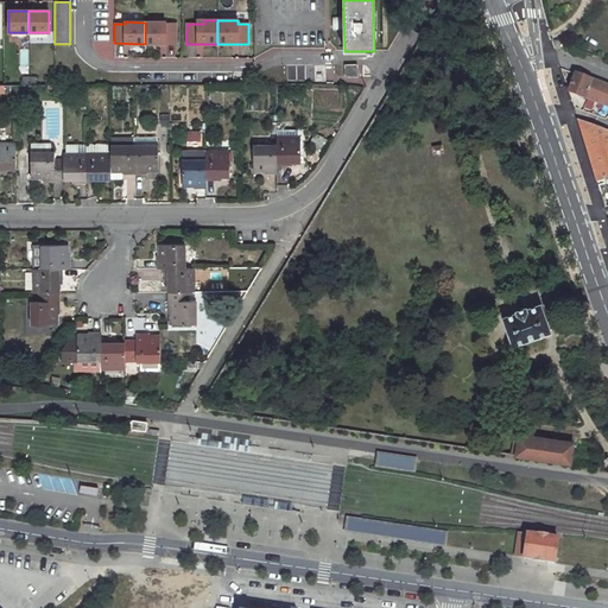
[(145,23),(145,44),(175,43),(175,24),(165,24),(165,21),(145,23)]
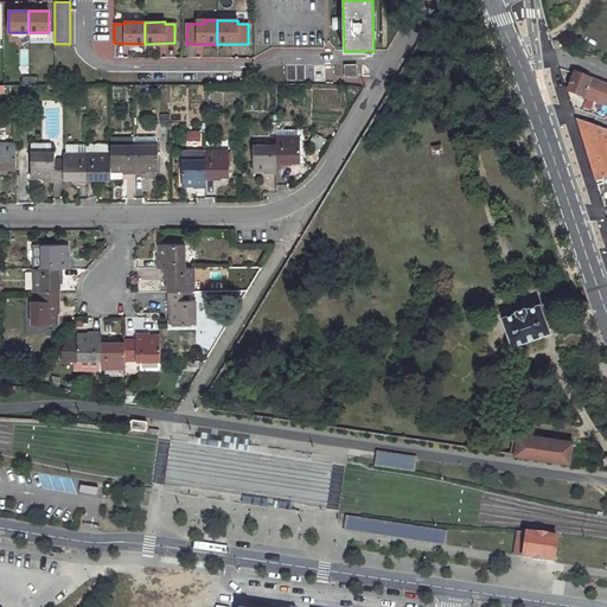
[(357,64),(344,64),(345,76),(357,76),(357,64)]
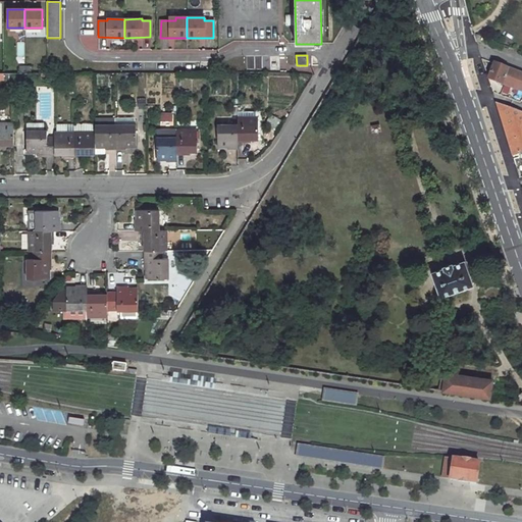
[(489,79),(503,84),(521,91),(521,73),(496,63),(489,79)]
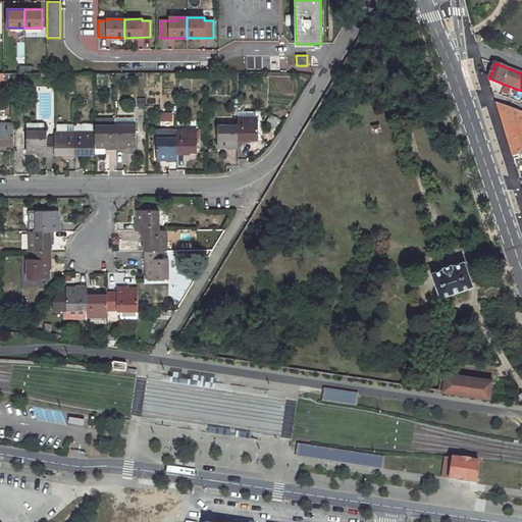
[(174,86),(174,72),(163,73),(163,86),(174,86)]
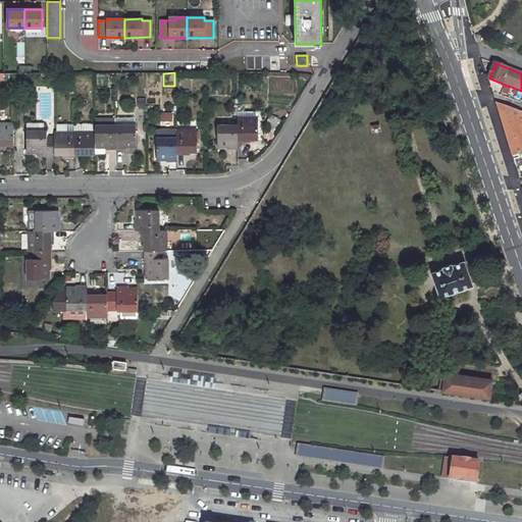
[(493,94),(497,104),(498,105),(513,156),(521,152),(521,104),(519,112),(509,108),(512,100),(493,94)]
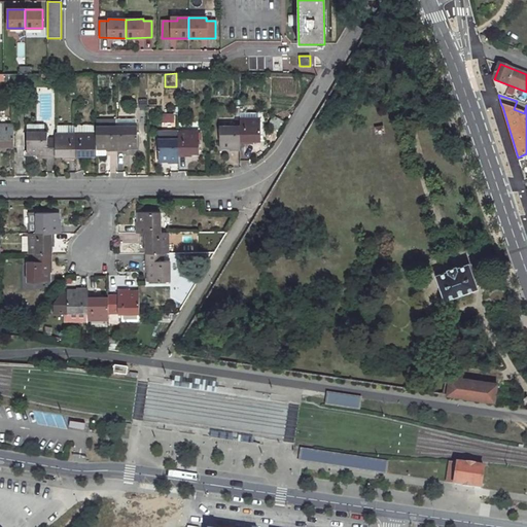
[(517,101),(514,109),(524,113),(526,105),(517,101)]
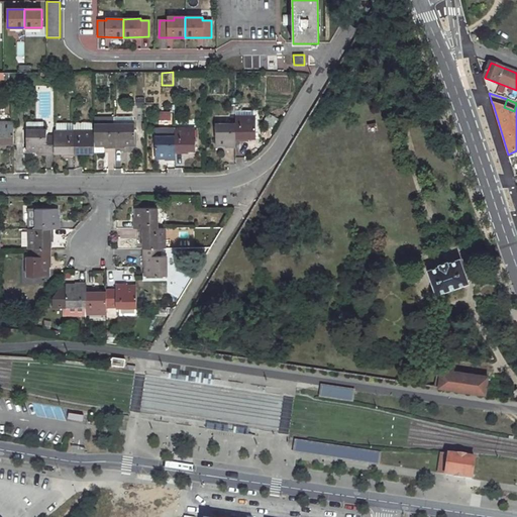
[(255,117),(235,117),(235,123),(235,140),(246,140),(245,138),(255,137),(255,117)]
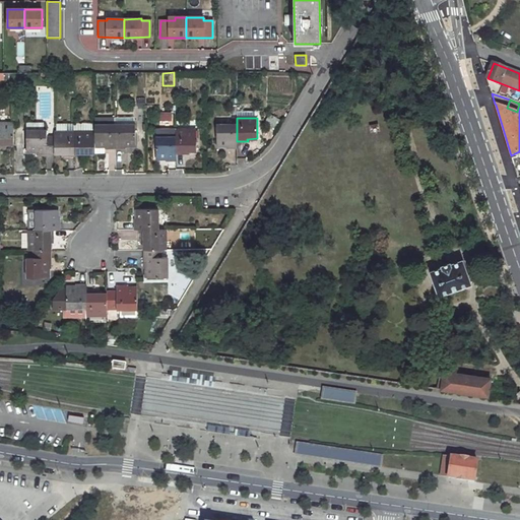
[(0,147),(4,147),(4,144),(13,144),(13,124),(0,123),(0,147)]
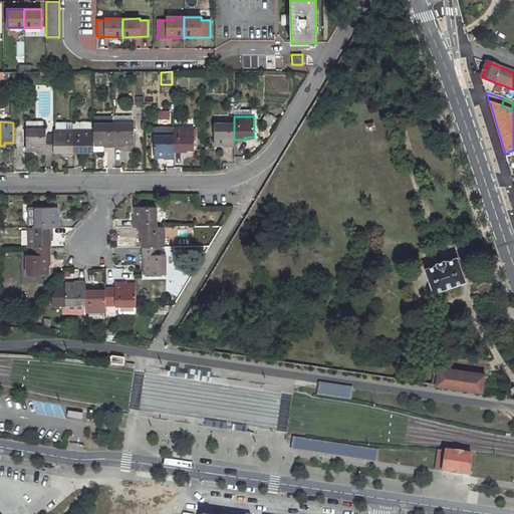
[(234,122),(214,123),(214,145),(224,144),(224,147),(234,147),(234,140),(234,122)]
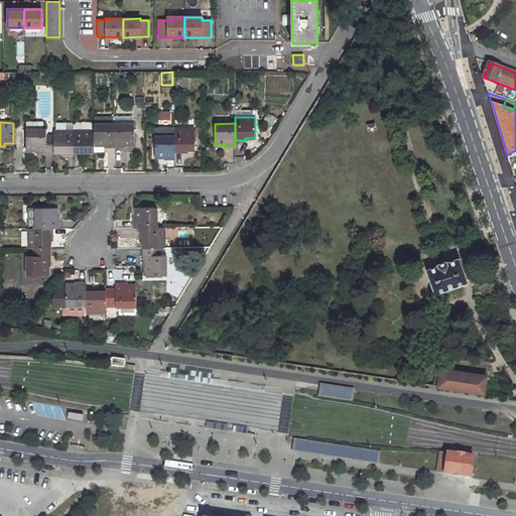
[(114,124),(94,124),(94,131),(94,149),(104,150),(104,147),(114,147),(114,124)]
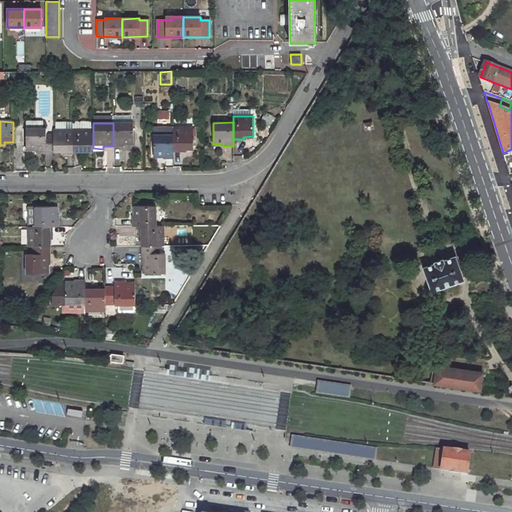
[(133,123),(113,123),(113,146),(124,146),(124,143),(133,143),(133,123)]
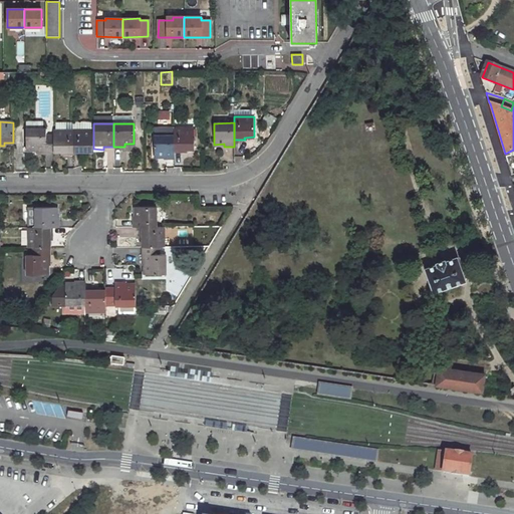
[(43,127),(26,129),(26,150),(37,150),(37,152),(53,152),(53,134),(46,134),(46,127),(43,127)]
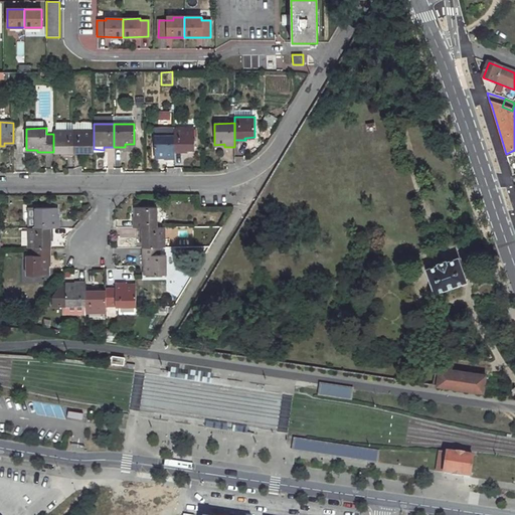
[(194,129),(174,128),(174,136),(174,152),(184,152),(184,150),(194,149),(194,129)]
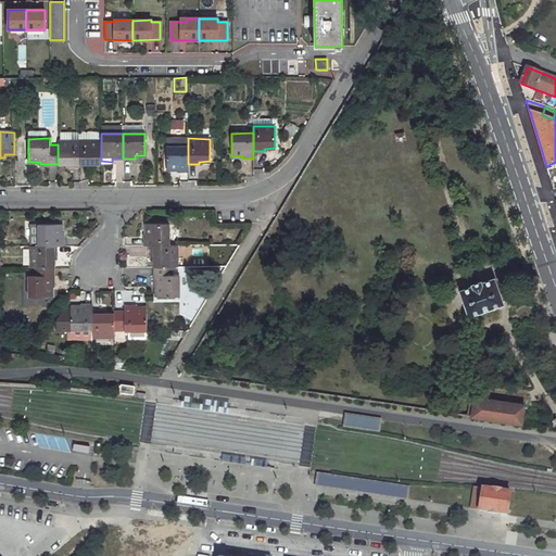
[(79,141),(58,141),(58,144),(58,164),(68,164),(70,167),(79,167),(79,141)]
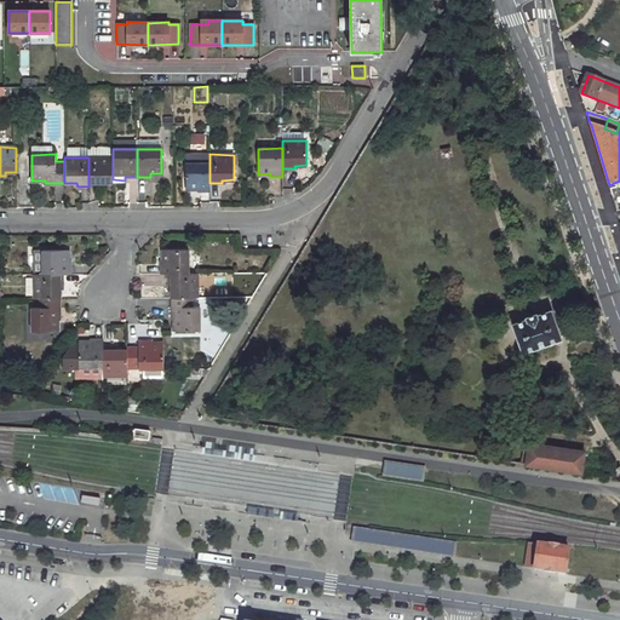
[(113,158),(89,158),(89,187),(102,187),(102,183),(113,183),(113,179),(113,158)]
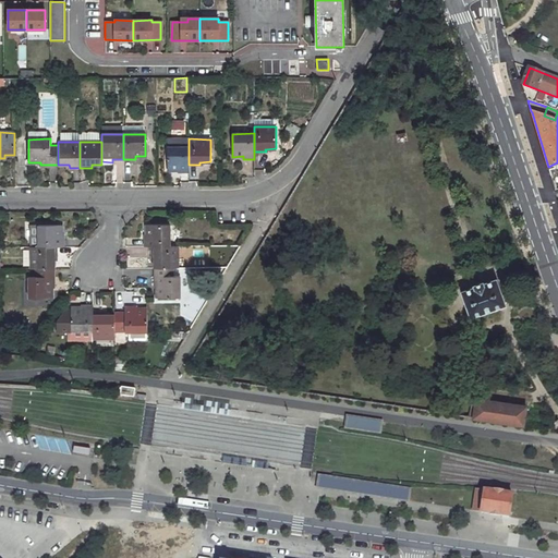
[(189,147),(167,147),(167,170),(177,170),(177,172),(189,172),(189,165),(189,147)]
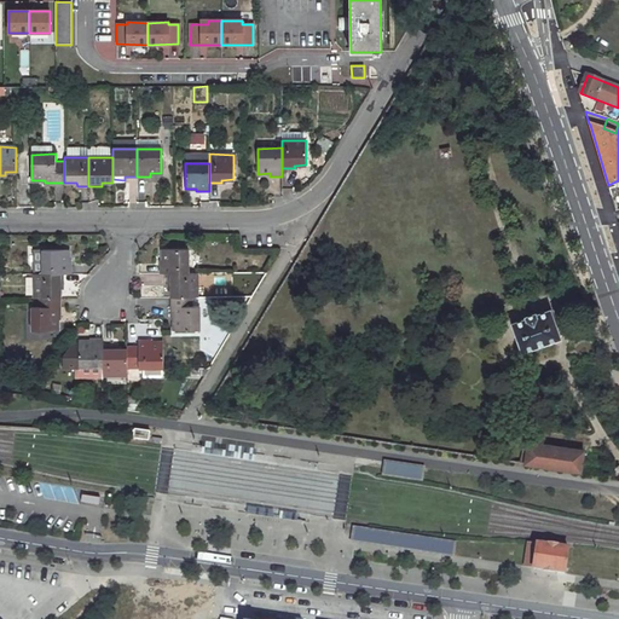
[(69,248),(44,249),(44,273),(63,273),(71,273),(71,260),(69,260),(69,248)]
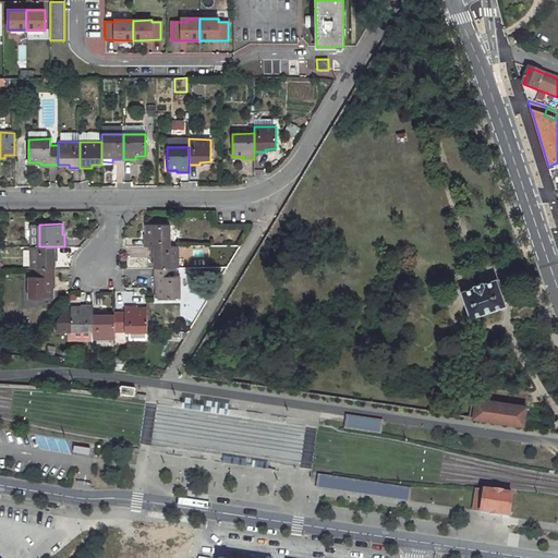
[(170,223),(147,223),(147,234),(144,234),(145,245),(152,245),(170,245),(170,223)]
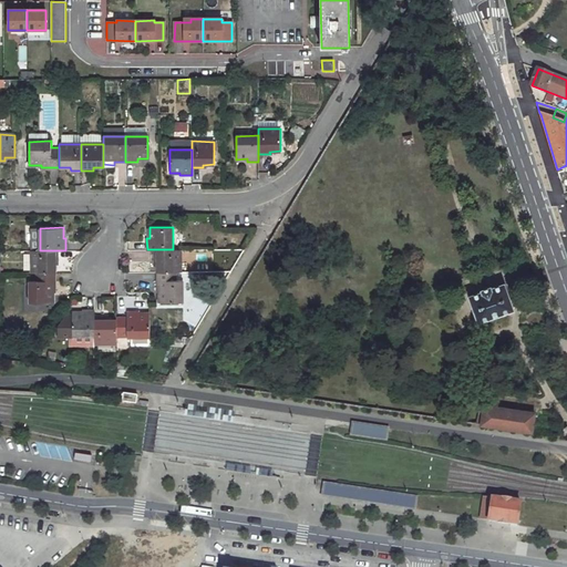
[(173,249),(154,249),(154,261),(156,261),(157,271),(177,271),(181,271),(181,249),(173,249)]
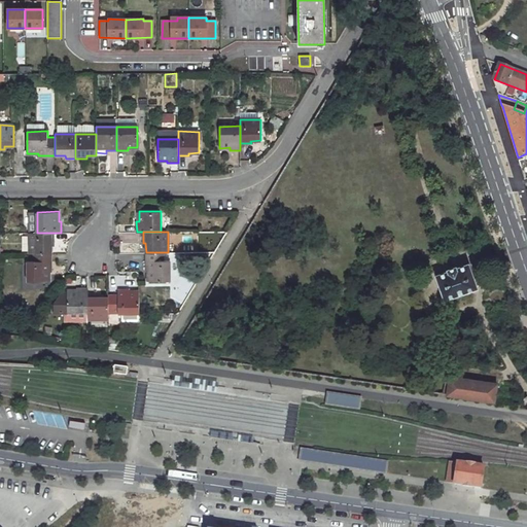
[(31,233),(30,233),(30,253),(33,252),(51,253),(51,243),(55,243),(54,233),(37,233),(31,233)]
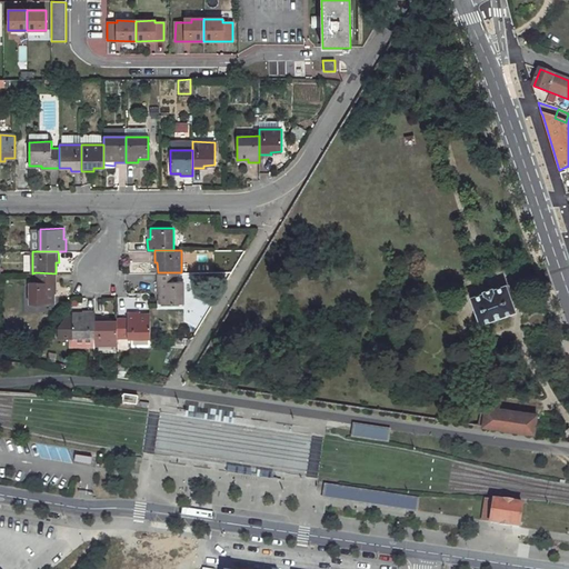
[(56,273),(36,272),(36,282),(29,282),(30,303),(53,305),(53,293),(57,293),(56,273)]
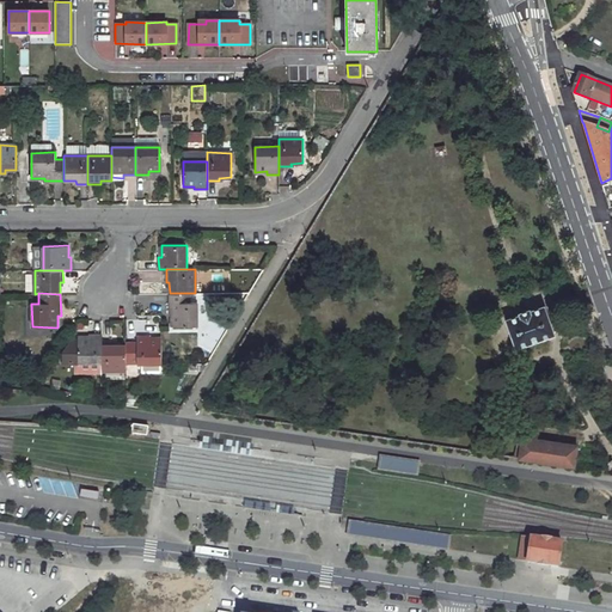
[(191,293),(170,293),(170,314),(172,314),(172,326),(197,326),(197,303),(191,303),(191,293)]
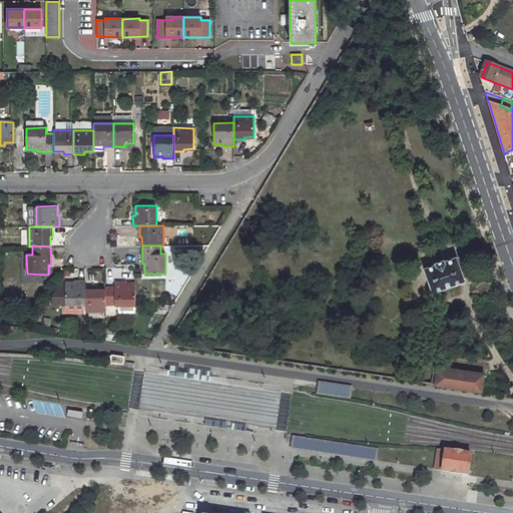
[(456,257),(424,268),(433,292),(465,280),(456,257)]
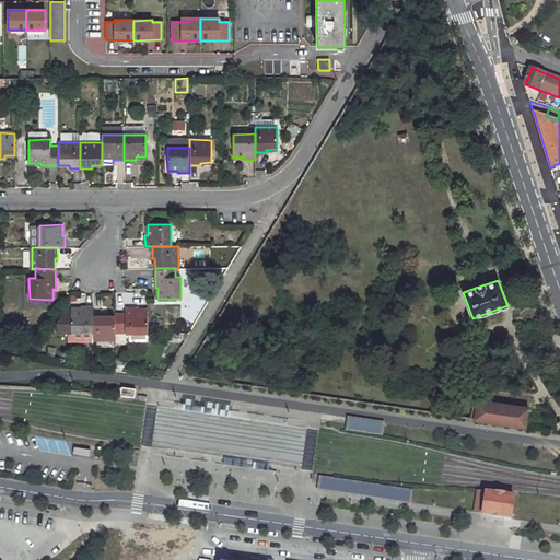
[(94,305),(82,305),(82,307),(71,307),(71,331),(94,331),(94,313),(94,305)]
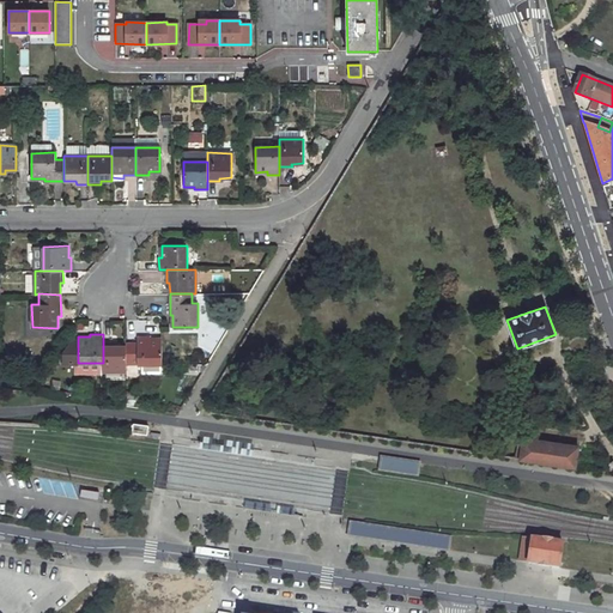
[(151,337),(138,337),(138,343),(126,344),(126,345),(126,362),(138,362),(138,364),(162,364),(162,339),(151,339),(151,337)]
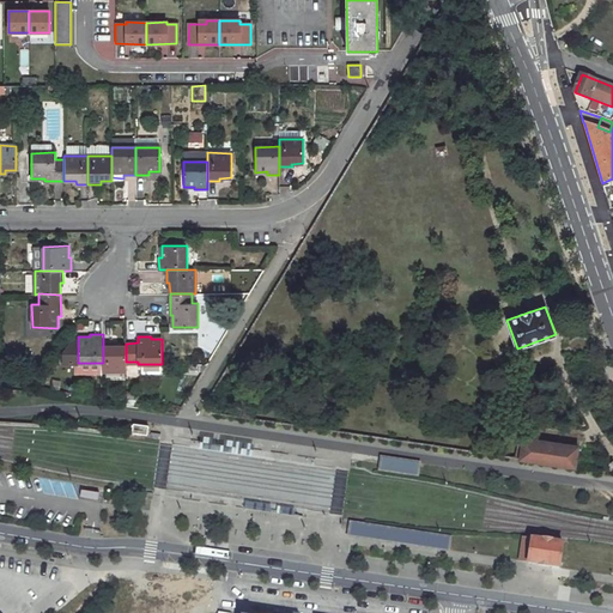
[(103,343),(103,363),(103,371),(126,371),(126,362),(126,345),(115,345),(115,343),(103,343)]
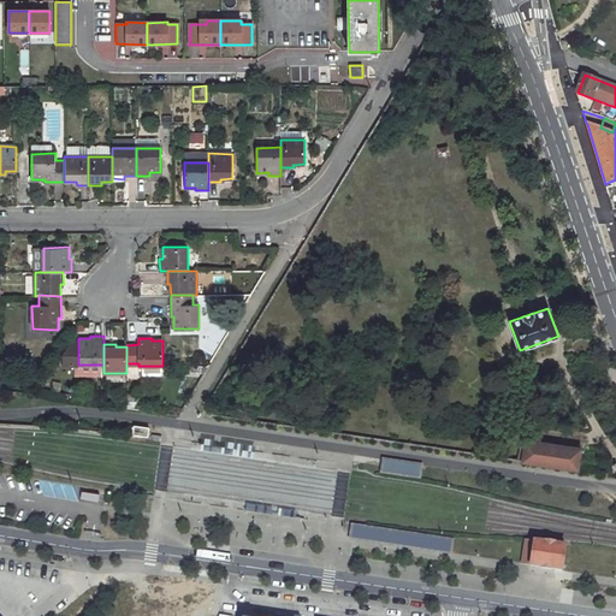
[(148,437),(149,427),(135,425),(132,434),(135,434),(148,437)]
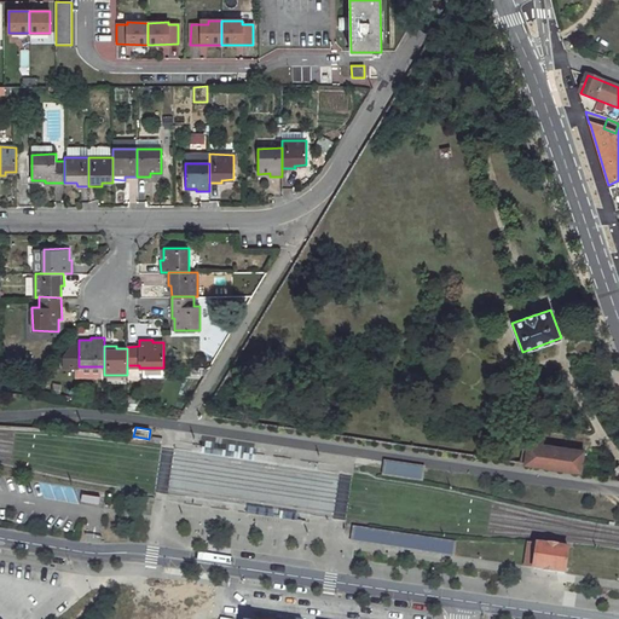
[(524,445),(520,463),(580,472),(583,451),(528,443),(527,446),(524,445)]
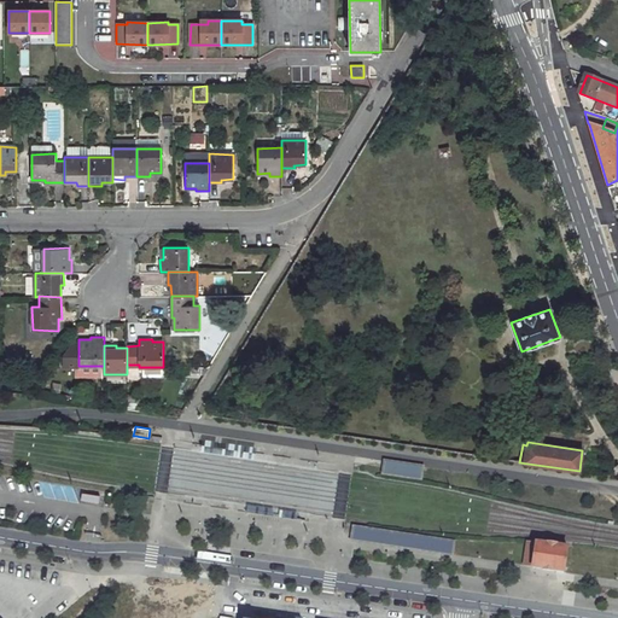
[(382,460),(380,476),(423,478),(423,462),(382,460)]
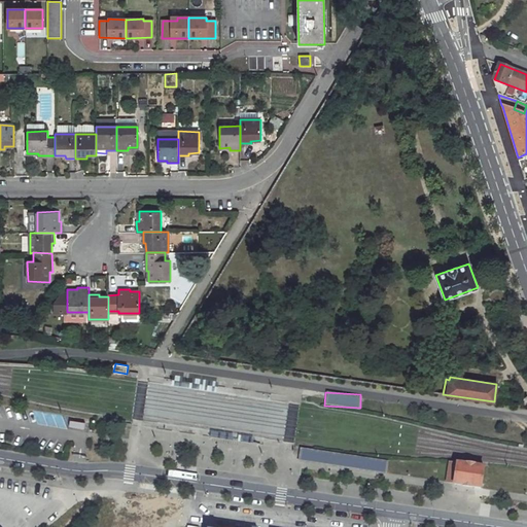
[(85,423),(70,420),(69,427),(84,429),(85,423)]
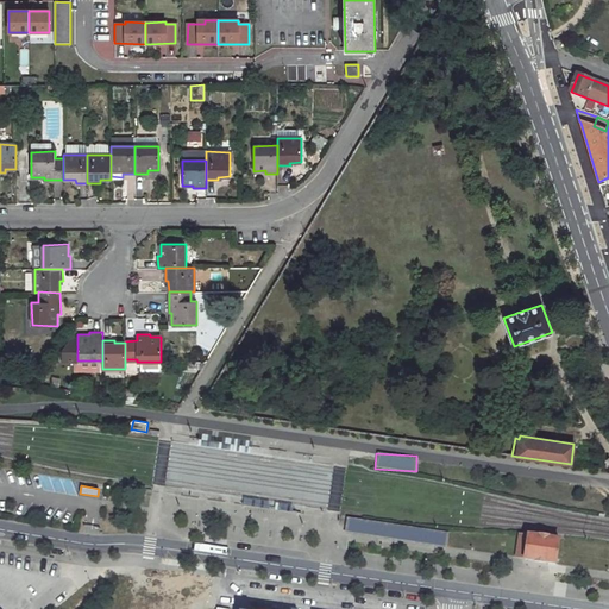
[(446,547),(449,532),(346,516),(344,532),(446,547)]
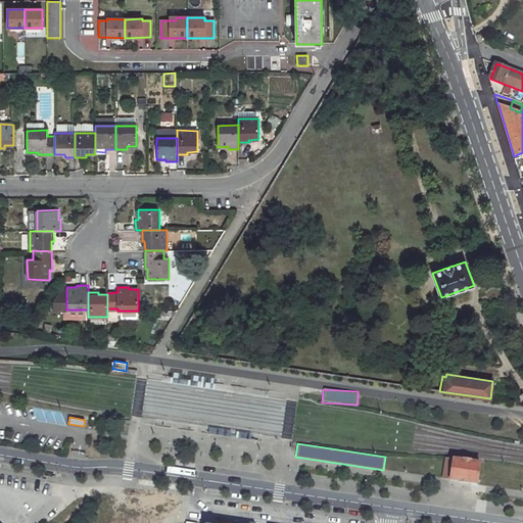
[(445,459),(443,478),(450,479),(450,480),(476,484),(479,463),(454,459),(454,461),(445,459)]
